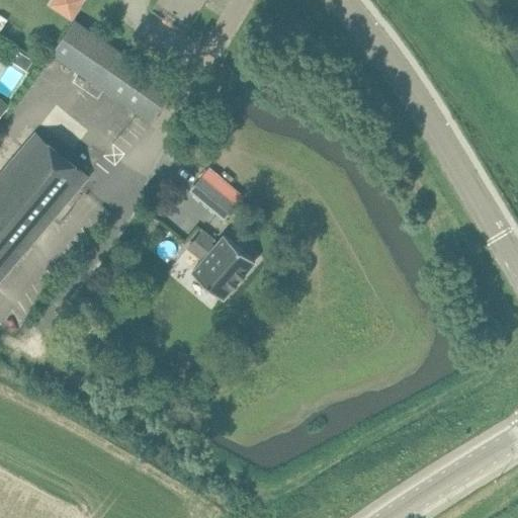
[(52,0),(50,5),(72,19),(83,0),(52,0)]
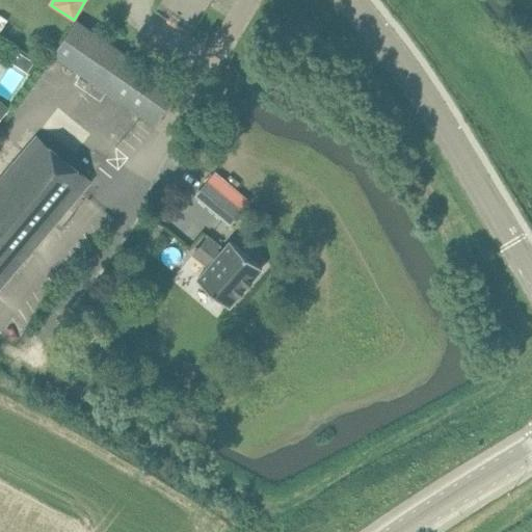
[(155,125),(179,90),(161,79),(76,21),(53,54),(137,113),(155,125)]
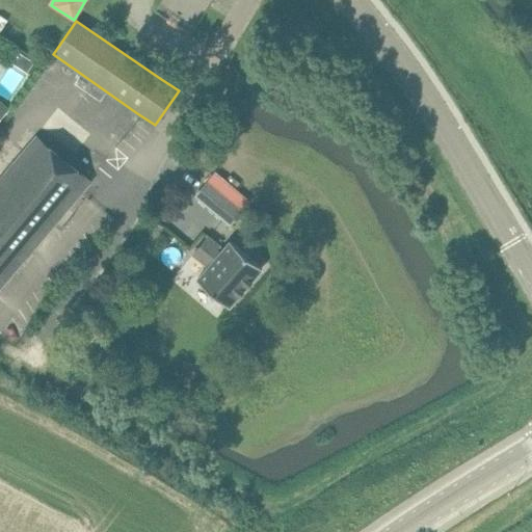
[(0,286),(49,228),(80,191),(90,180),(37,136),(24,153),(0,181),(0,286)]
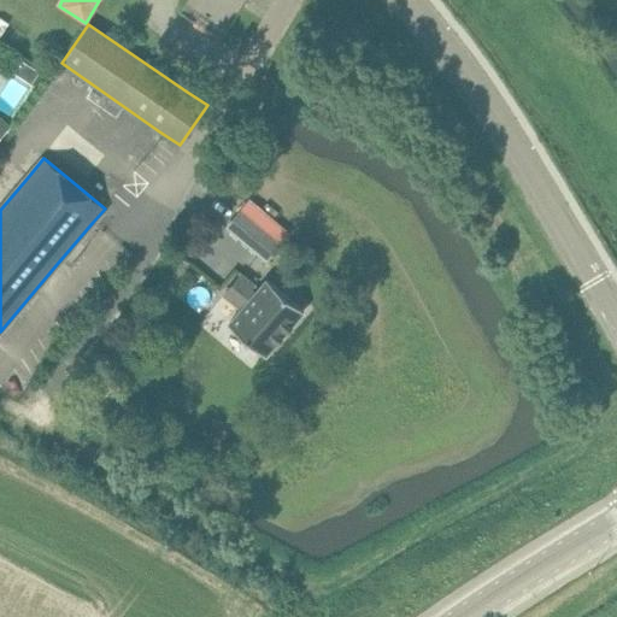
[(269,260),(285,242),(289,236),(248,201),(228,225),(269,260)]
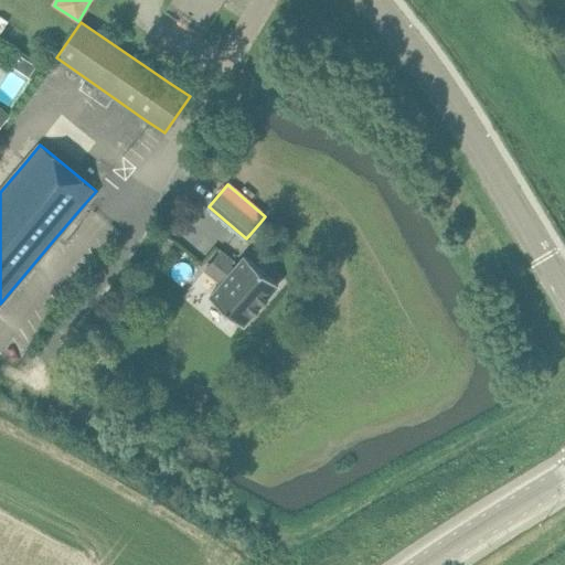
[(240,262),(222,248),(203,272),(220,285),(209,297),(243,326),(278,285),(244,256),(240,262)]
